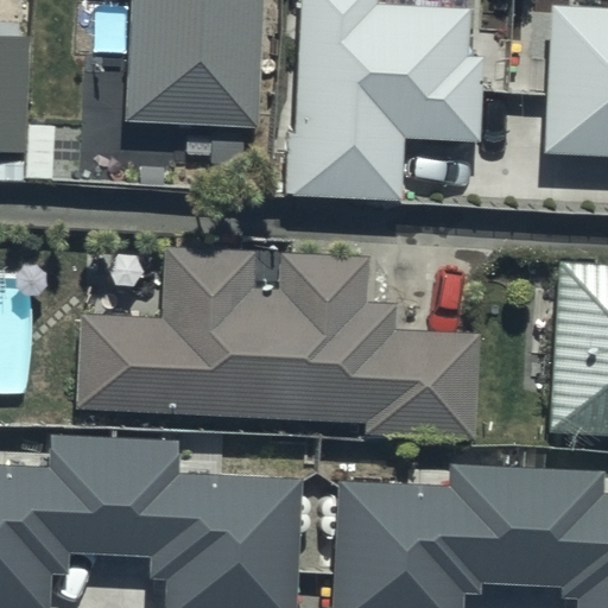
[(260,0),(124,0),(122,120),(259,122),(260,0)]
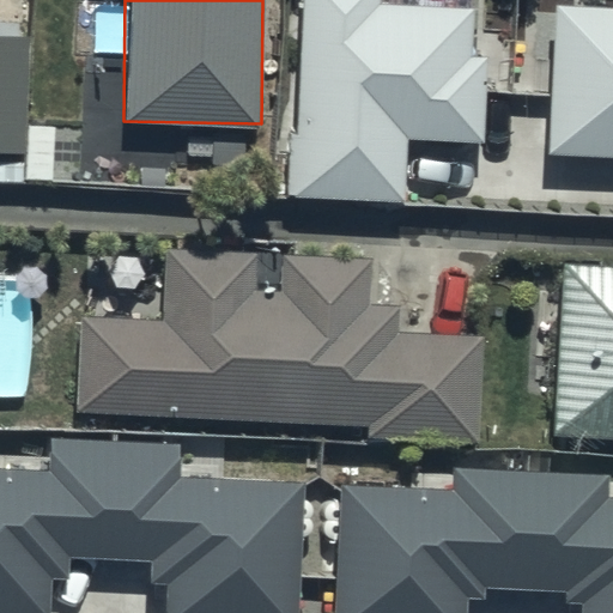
[(378,0),(303,0),(293,196),(405,202),(408,139),(486,144),(491,58),(469,56),(473,10),(380,4),(378,0)]
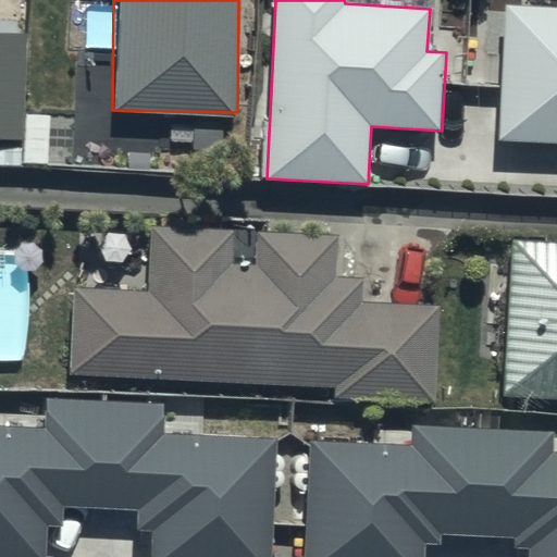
[(556,9),(506,7),(498,140),(556,143),(556,9)]
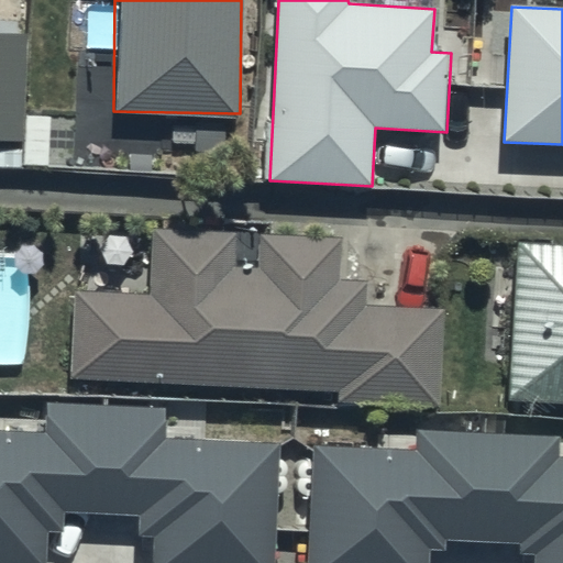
[(29,31),(0,30),(0,135),(23,138),(29,31)]
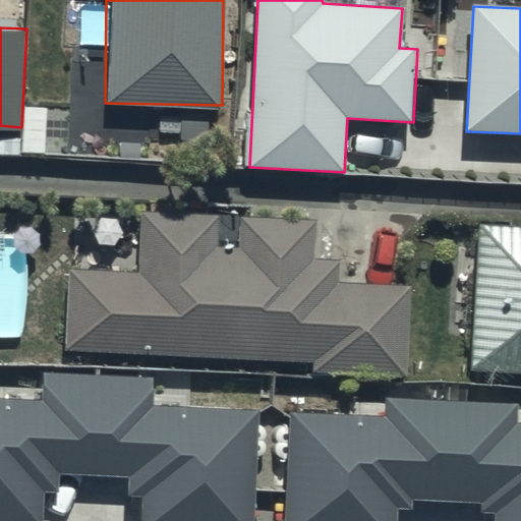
[(140,270),(68,269),(66,347),(314,353),(314,367),(404,369),(406,282),(336,280),(337,258),(313,257),(314,217),(242,215),(241,246),(218,246),(219,214),(142,212),(140,270)]
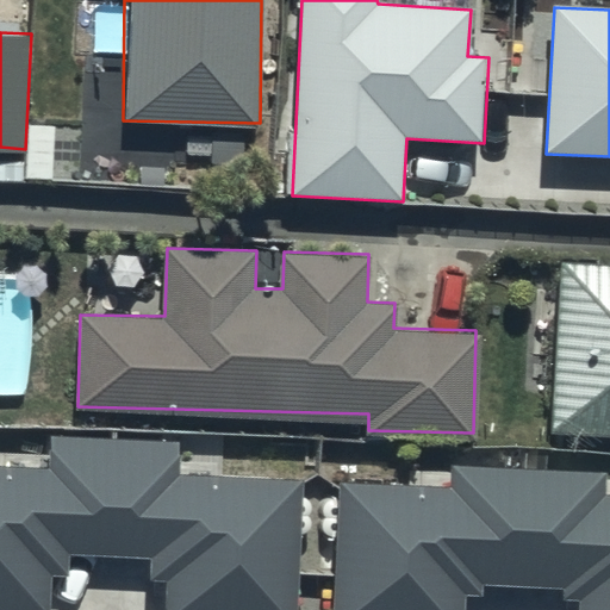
[(609,265),(559,262),(552,431),(609,433),(609,265)]
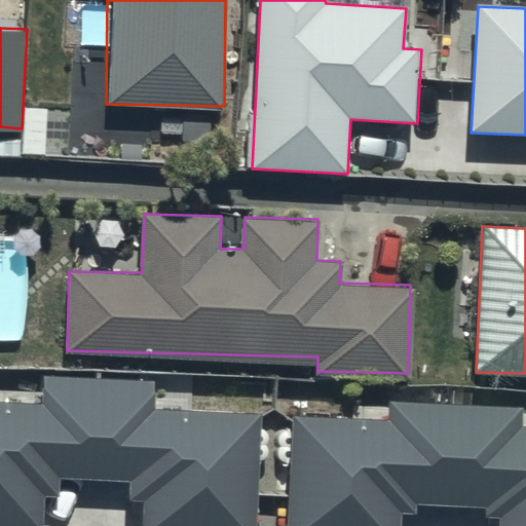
[(43,405),(0,403),(0,525),(39,525),(41,495),(59,496),(60,480),(129,483),(128,499),(143,500),(142,525),(255,525),(260,417),(151,413),(153,380),(44,375),(43,405)]
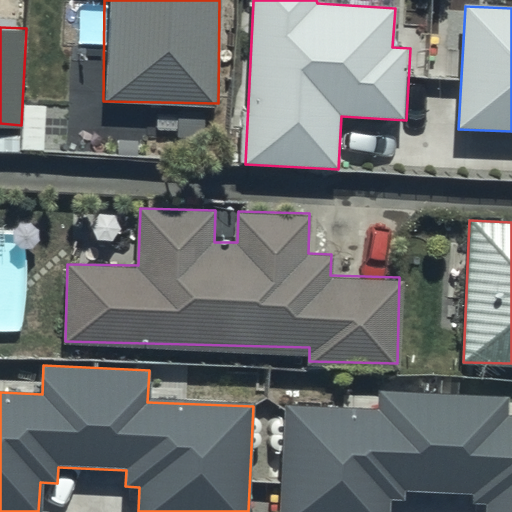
[(380,411),(288,407),(282,511),(388,511),(389,500),(406,501),(407,484),(475,487),(474,504),(489,504),(488,511),(511,511),(511,419),(507,420),(508,397),(381,391),(380,411)]
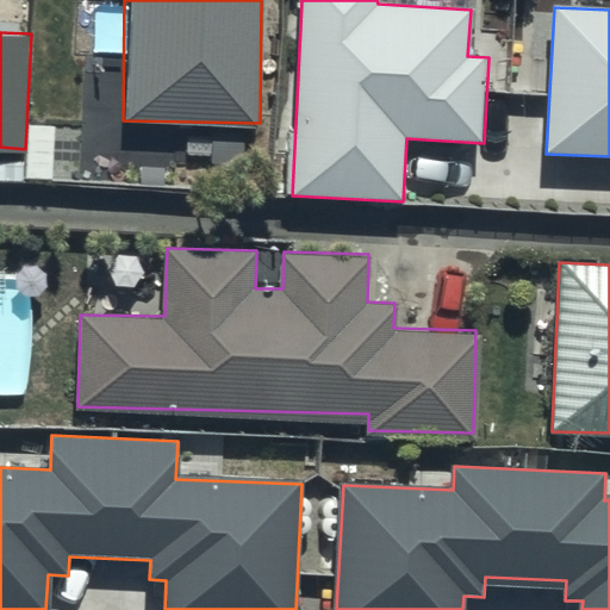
All buildings are outlined.
